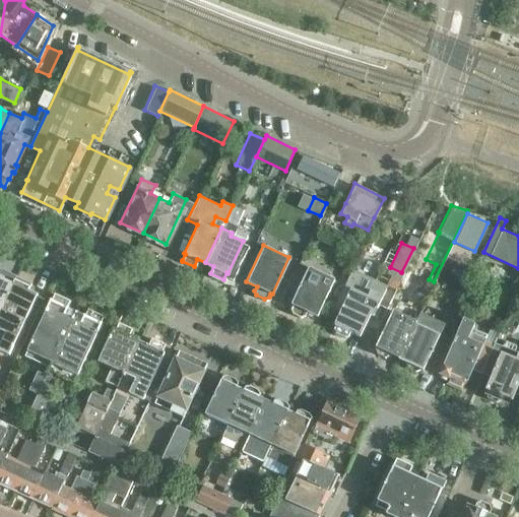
[(315,315),(333,277),(309,266),(290,303),(293,304),(290,308),(293,311),(300,315),(305,314),(306,310),(315,315)]
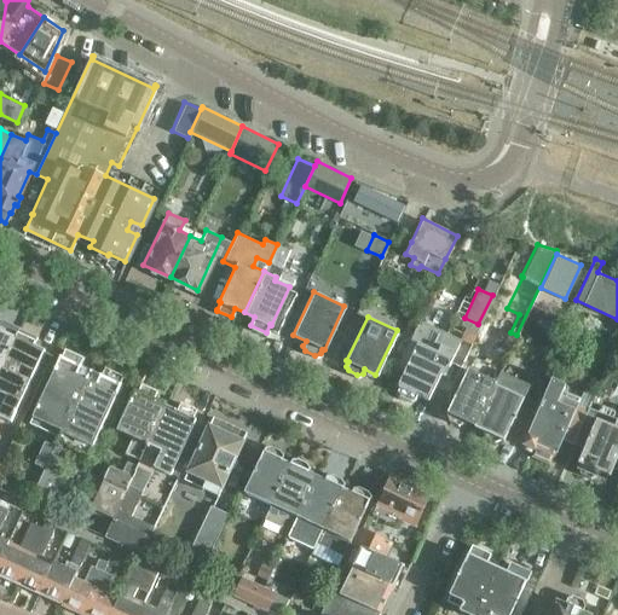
[(0,365),(17,328),(0,319),(0,365)]
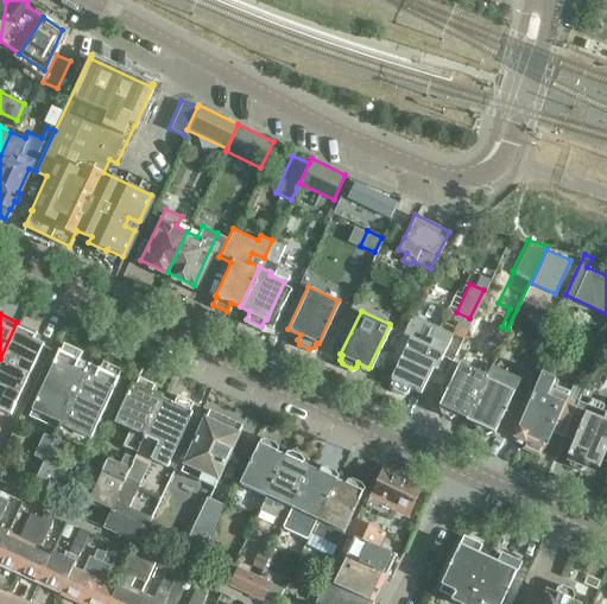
[(469,319),(460,315),(451,331),(461,336),(469,319)]
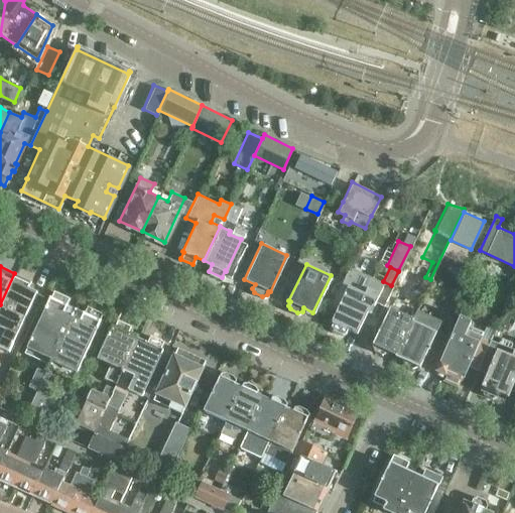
[(14,273),(0,304),(0,334),(2,335),(0,339),(0,346),(8,350),(12,341),(16,342),(23,326),(20,324),(34,290),(26,286),(29,279),(14,273)]
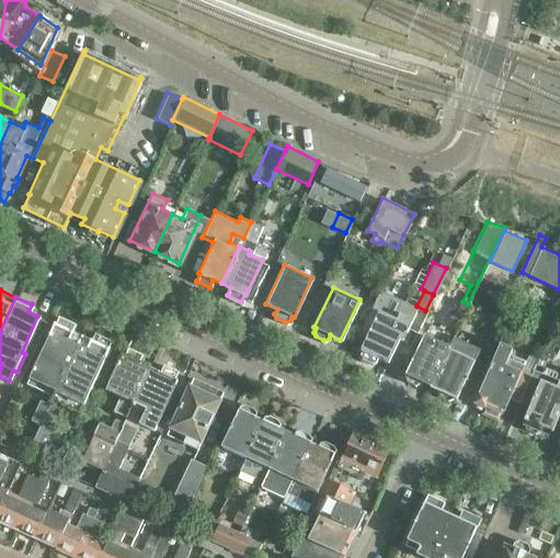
[(378,309),(377,311),(370,308),(358,331),(366,334),(360,348),(361,349),(358,353),(361,359),(369,363),(375,361),(377,356),(387,362),(398,338),(401,339),(415,309),(402,303),(396,318),(378,309)]
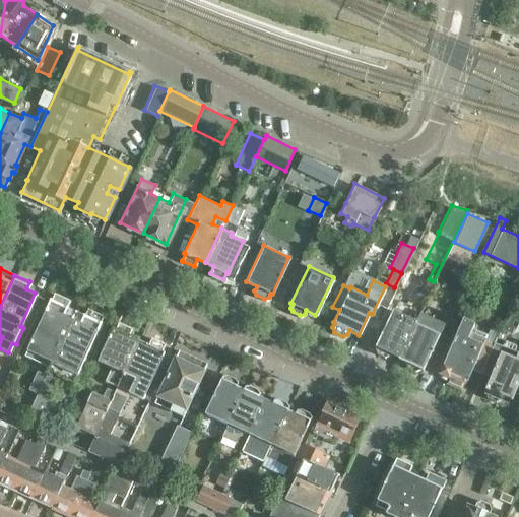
[(51,361),(74,311),(65,307),(68,300),(54,293),(50,300),(49,300),(25,349),(51,361)]
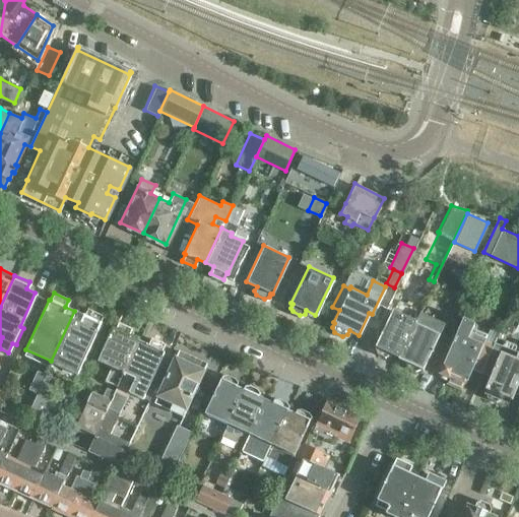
[(397,356),(412,322),(414,319),(415,320),(420,310),(397,299),(392,309),(391,309),(376,342),(377,342),(375,347),(377,351),(383,354),(388,353),(389,351),(397,356)]
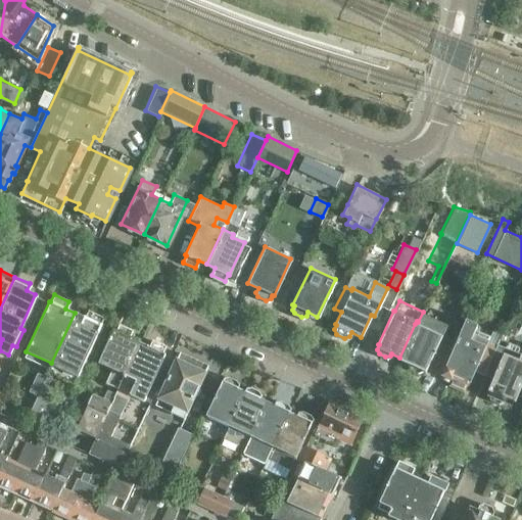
[(84,318),(75,313),(51,363),(77,374),(100,324),(99,324),(102,317),(88,310),(84,318)]
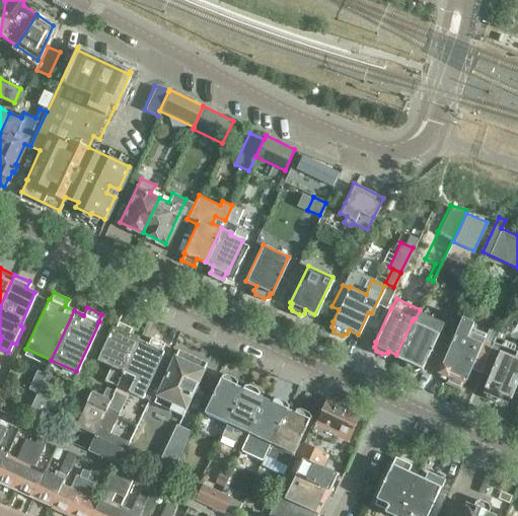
[(472,360),(492,369),(502,345),(505,337),(496,333),(499,327),(490,324),(486,333),(470,326),(472,320),(461,316),(457,326),(438,371),(446,375),(448,371),(450,372),(447,379),(460,385),(463,378),(464,378),(472,360)]
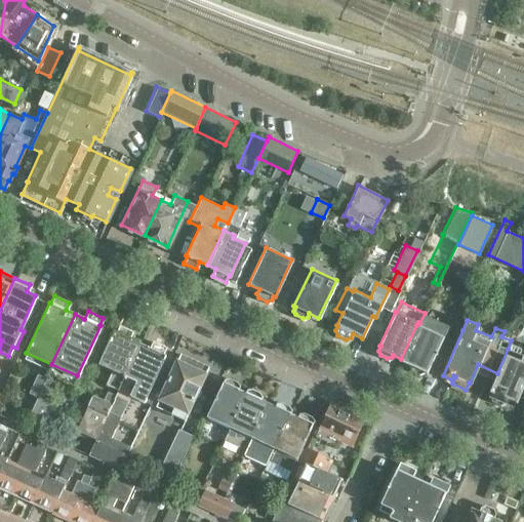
[(118,389),(138,344),(128,339),(131,331),(118,325),(115,332),(112,331),(98,363),(111,369),(105,383),(118,389)]
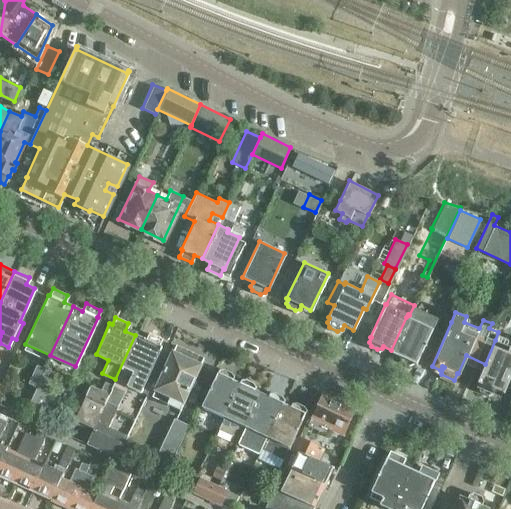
[(431,329),(406,317),(391,350),(390,352),(398,355),(400,360),(408,364),(413,362),(415,363),(431,329)]
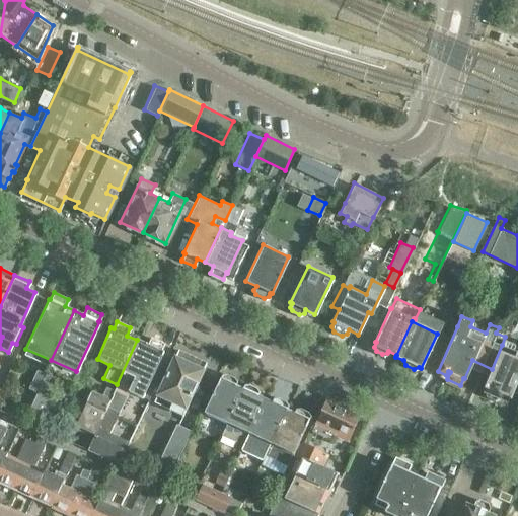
[(113,393),(93,433),(87,448),(118,462),(128,440),(108,431),(124,398),(125,398),(129,390),(141,396),(162,351),(159,350),(163,343),(150,337),(147,344),(137,340),(117,384),(114,389),(113,393)]
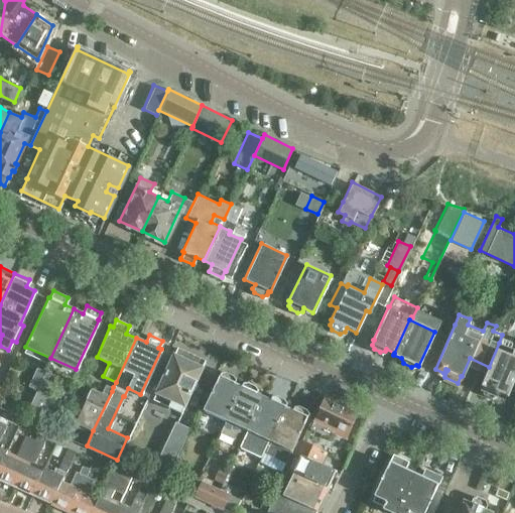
[(499,343),(489,367),(481,384),(482,385),(481,389),(482,393),(491,397),(496,395),(497,391),(507,395),(514,375),(514,344),(513,349),(499,343)]
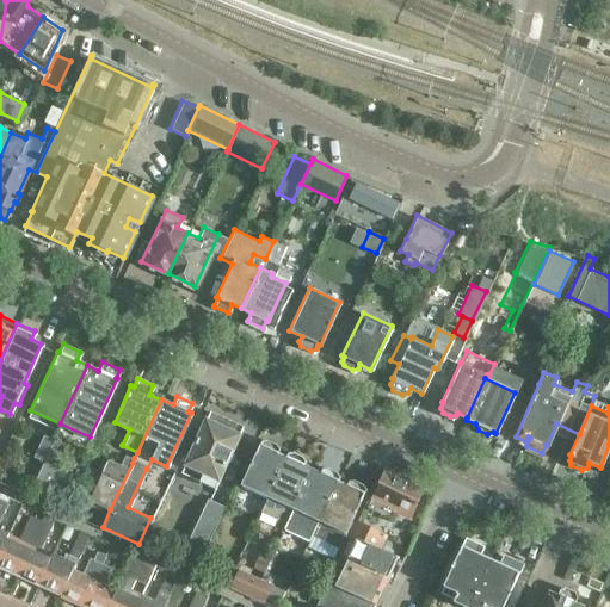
[(208,409),(180,471),(180,472),(214,487),(241,423),(208,409)]
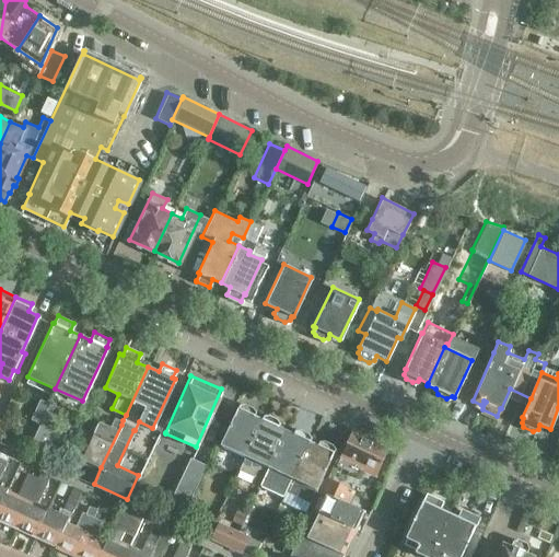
[(30,418),(39,422),(49,403),(39,398),(30,418)]
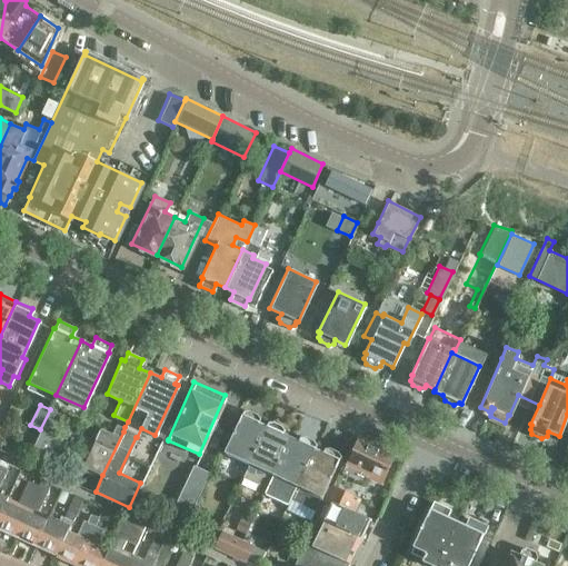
[(50,409),(40,429),(26,460),(42,468),(55,443),(52,442),(57,432),(52,430),(60,415),(50,409)]
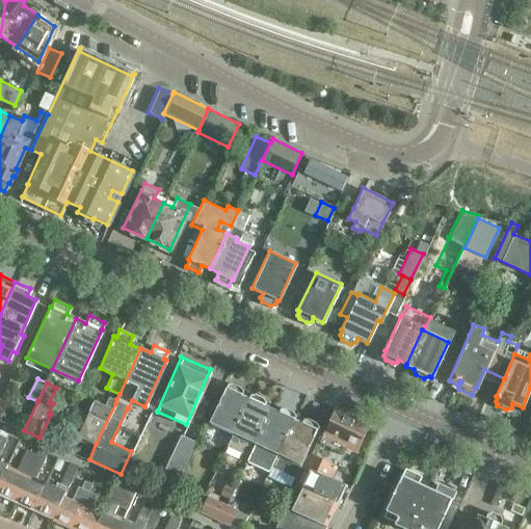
[(232,431),(247,397),(240,394),(242,390),(240,386),(232,382),(227,382),(209,421),(232,431)]
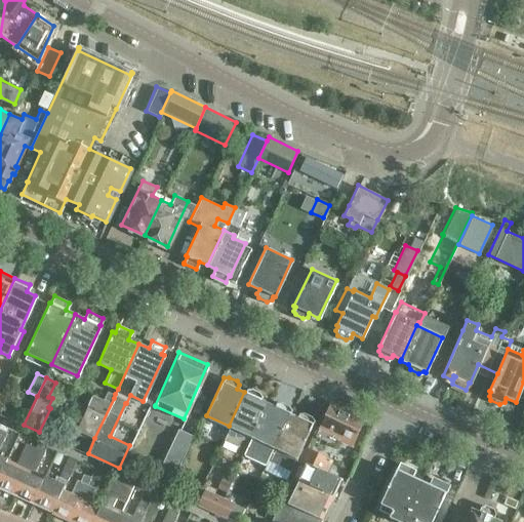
[(246,389),(244,392),(229,426),(224,439),(237,445),(241,438),(248,441),(251,436),(267,403),(260,399),(262,396),(258,391),(250,388),(246,389)]
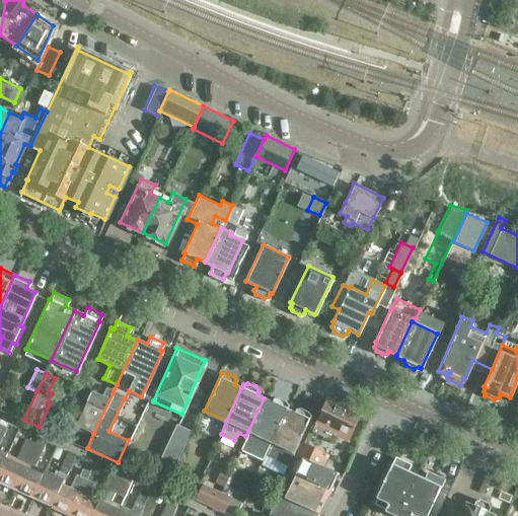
[(93,433),(113,393),(114,389),(104,385),(100,394),(90,389),(75,424),(93,433)]
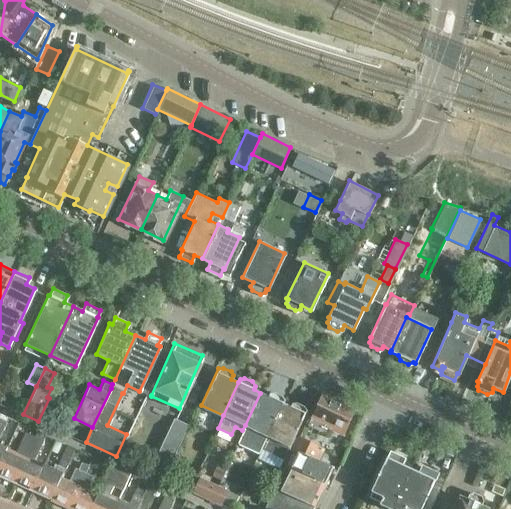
[(267,396),(260,393),(245,425),(242,430),(237,442),(258,452),(261,448),(282,403),(284,399),(281,396),(273,392),(268,392),(267,396)]
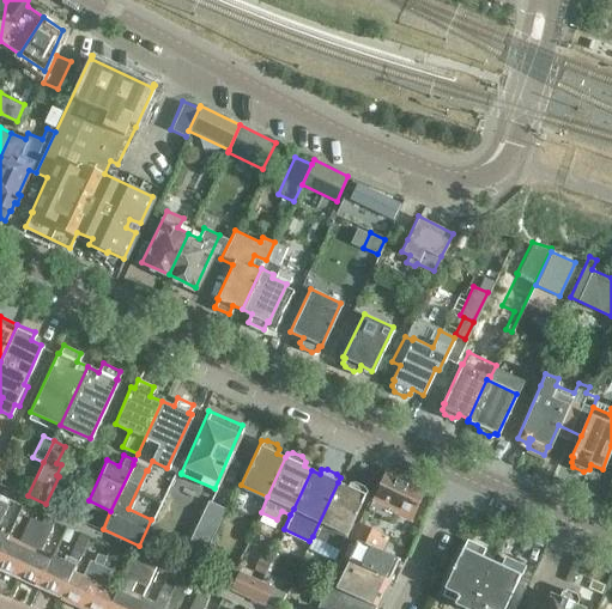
[(386,470),(373,498),(368,507),(391,518),(395,507),(412,516),(424,488),(386,470)]
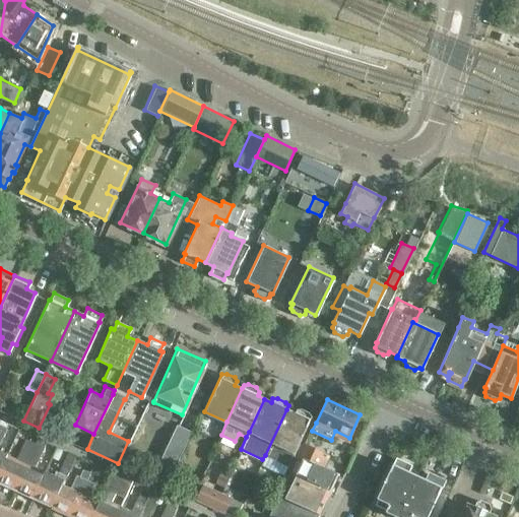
[(294,412),(286,409),(265,455),(287,465),(311,415),(309,412),(300,408),(295,408),(294,412)]
